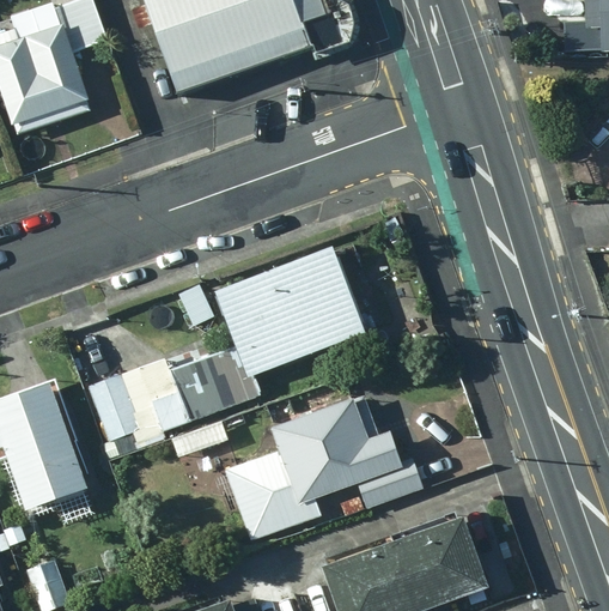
[(202,90),(311,50),(303,28),(328,18),(321,0),(136,0),(175,101),(202,90)]
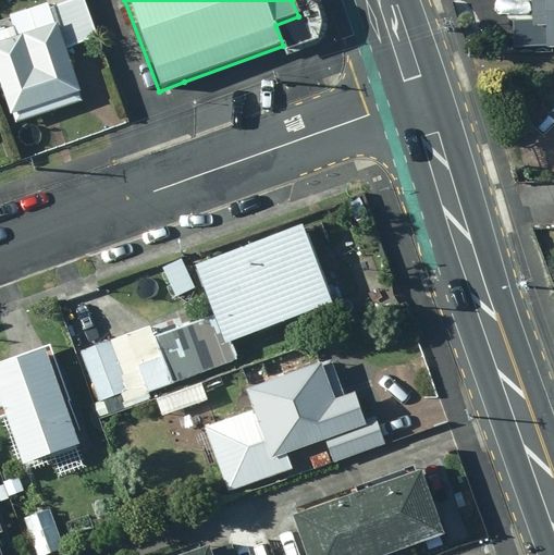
[(275,25),(283,46),(286,58),(319,46),(323,19),(317,0),(292,0),(298,16),(275,25)]
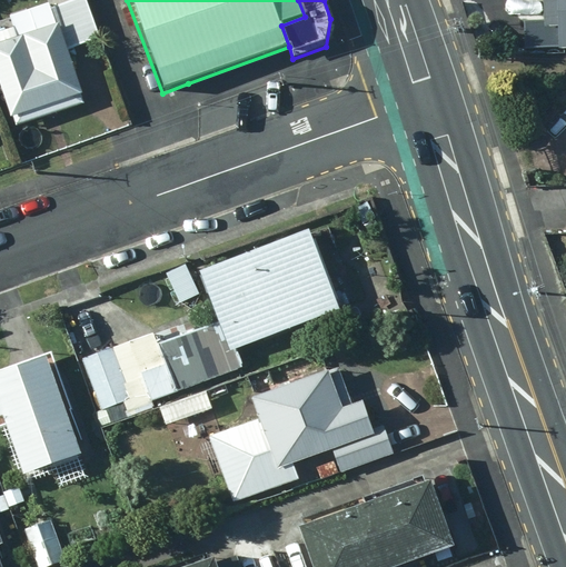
[(540,0),(542,20),(542,27),(554,26),(555,50),(565,49),(565,0),(540,0)]
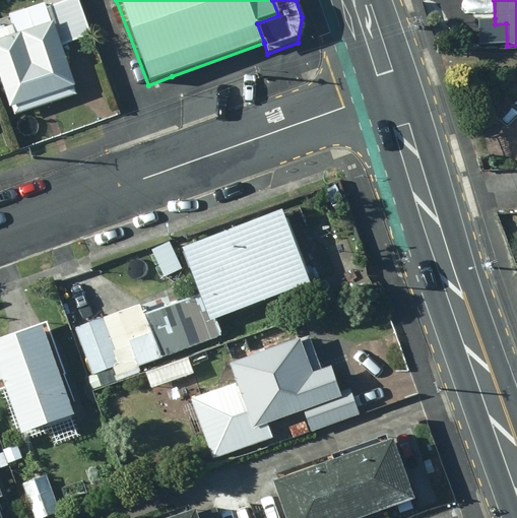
[(0,31),(0,57),(18,113),(82,91),(61,27),(23,40),(19,26),(0,31)]
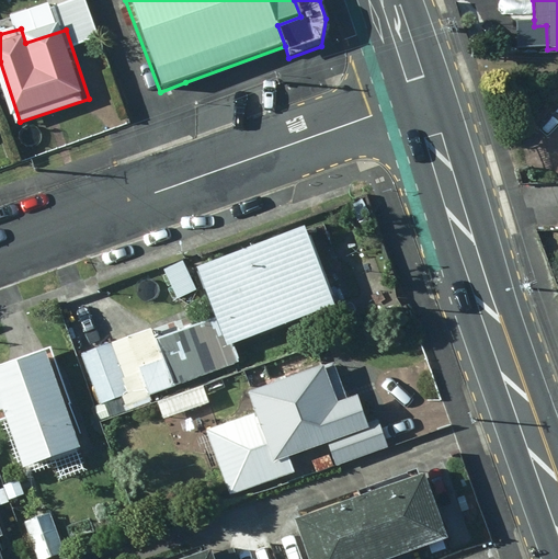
[(333,300),(307,232),(201,271),(226,340),(333,300)]
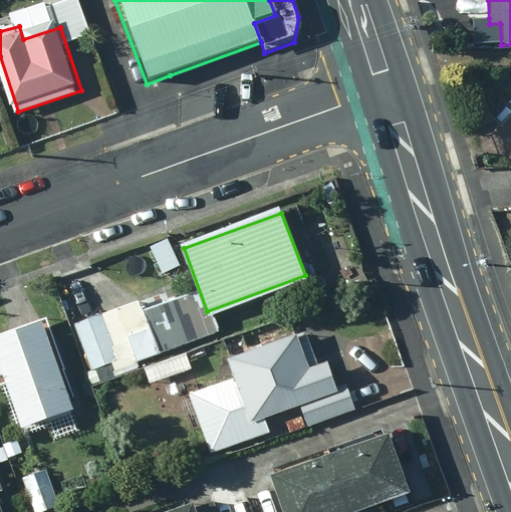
[(216,333),(199,290),(142,310),(158,353),(216,333)]
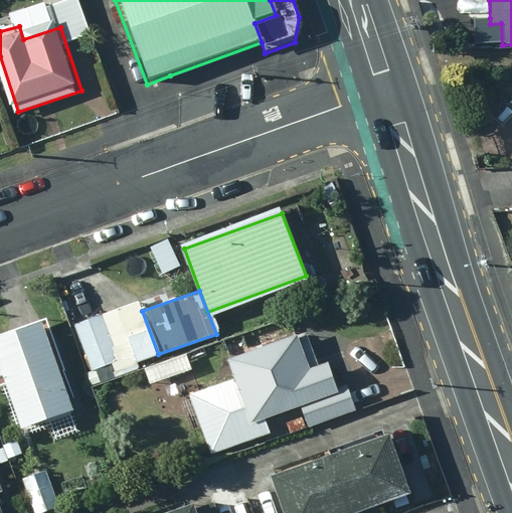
[(119,358),(104,314),(75,324),(92,368),(119,358)]
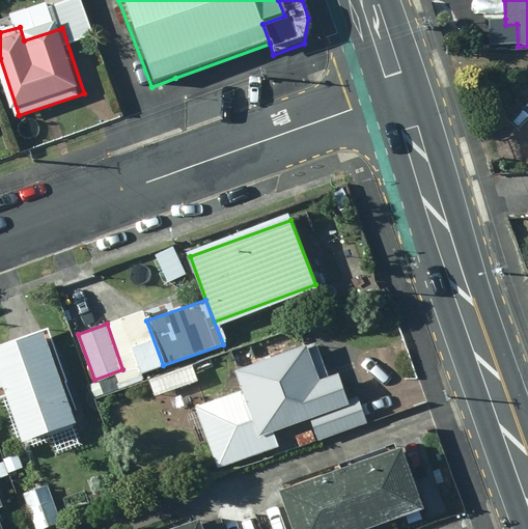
[(162,363),(153,338),(129,347),(137,372),(162,363)]
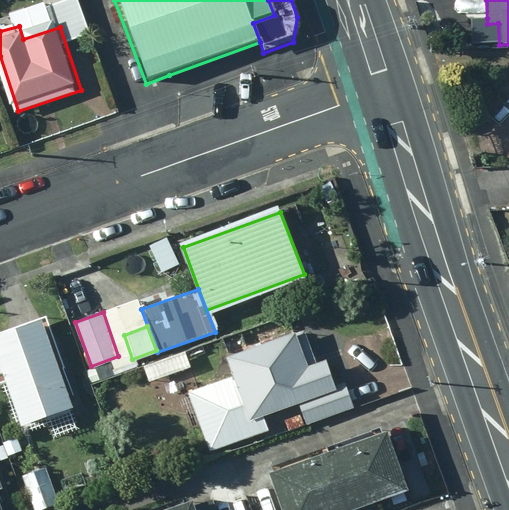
[(72,405),(43,327),(1,342),(29,420),(72,405)]
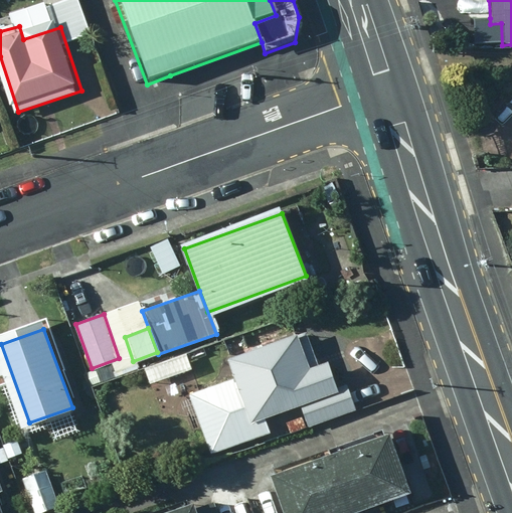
[(77,354),(71,334),(56,339),(63,359),(77,354)]
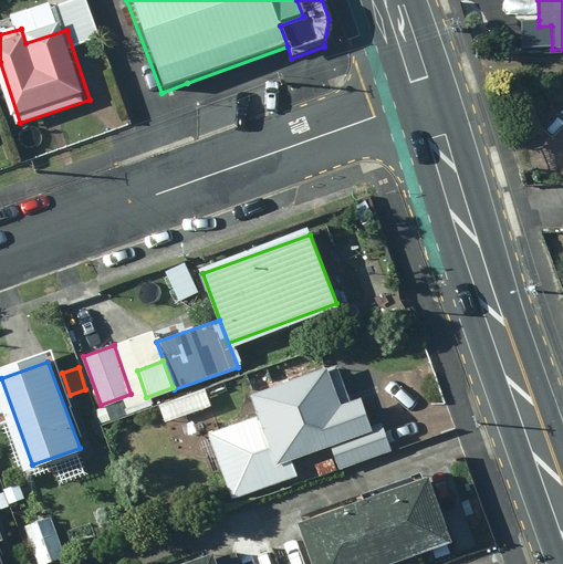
[(335,408),(323,373),(249,398),(254,416),(204,435),(228,500),(293,477),(287,461),(327,447),(335,470),(389,450),(379,424),(363,430),(353,403),(335,408)]
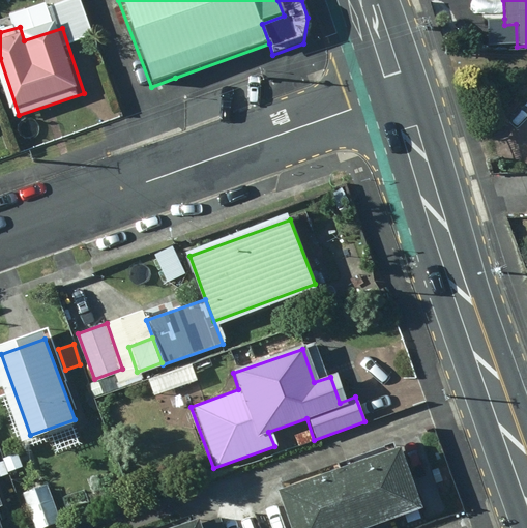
[(196,363),(147,380),(153,398),(202,381),(196,363)]
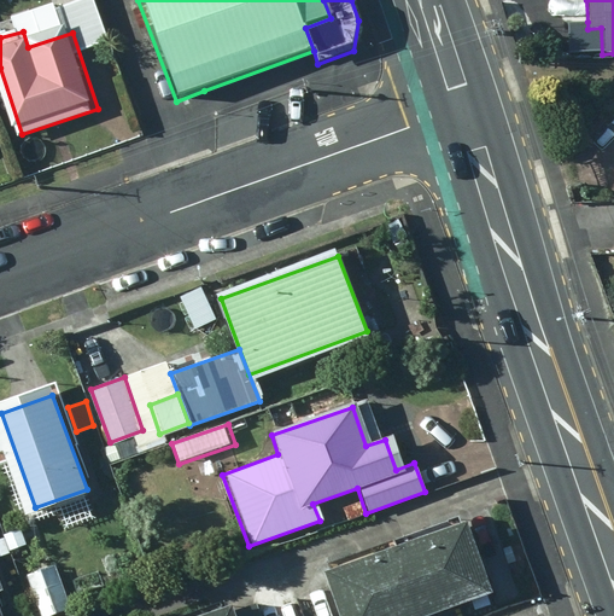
[(413,615),(425,615),(486,596),(461,524),(390,548),(413,615)]
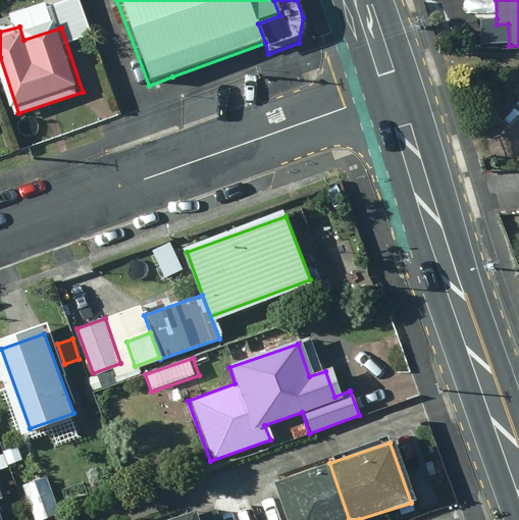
[(281,519),(349,519),(329,463),(269,483),(281,519)]
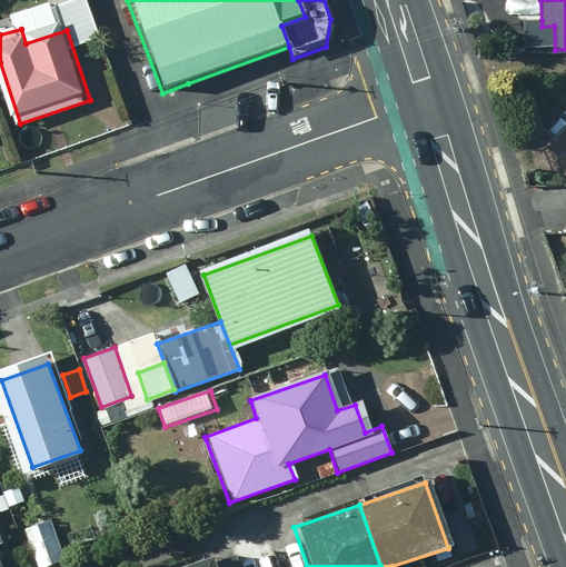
[(51,518),(25,528),(38,566),(47,566),(66,561),(51,518)]
